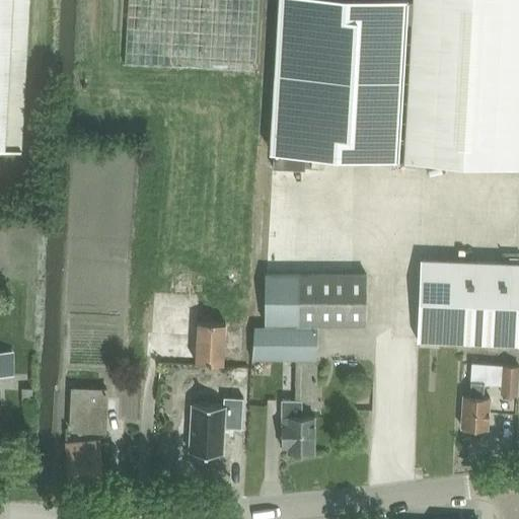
[(0,0),(0,148),(20,150),(27,0),(0,0)]
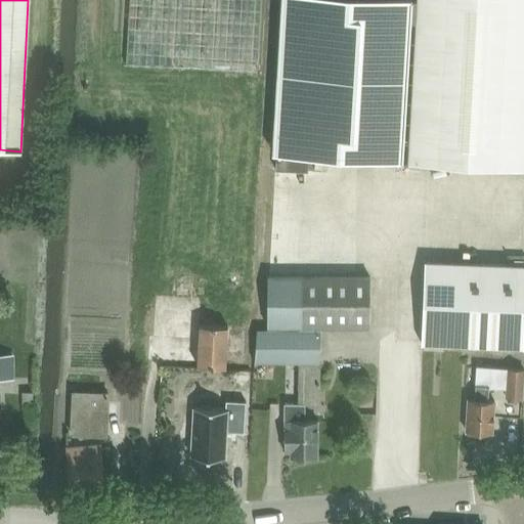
[(129,0),(126,66),(178,68),(257,71),(260,0),(129,0)]
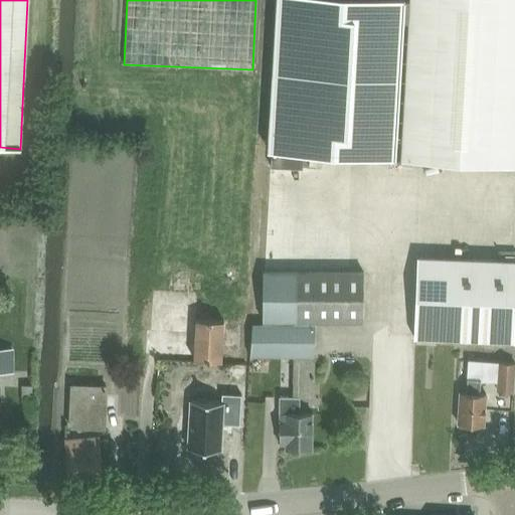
[(280,0),(272,151),(271,167),(303,168),(303,152),(323,154),(356,156),(401,158),(409,20),(410,2),(409,0),(280,0)]
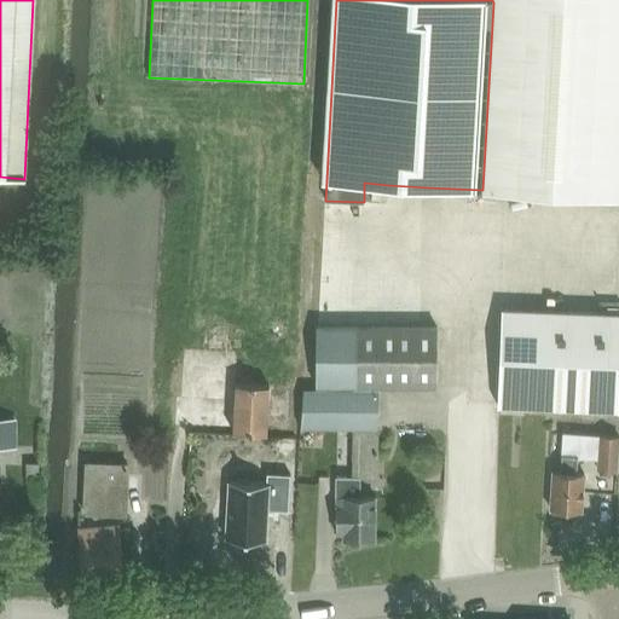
[(482,190),(482,191),(618,197),(618,0),(492,0),(493,3),(492,24),(482,190)]
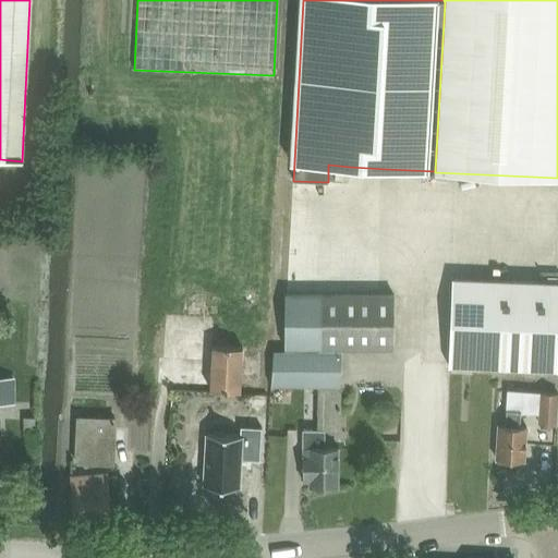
[(448,366),(557,371),(557,336),(557,274),(540,274),(540,282),(451,279),(448,366)]
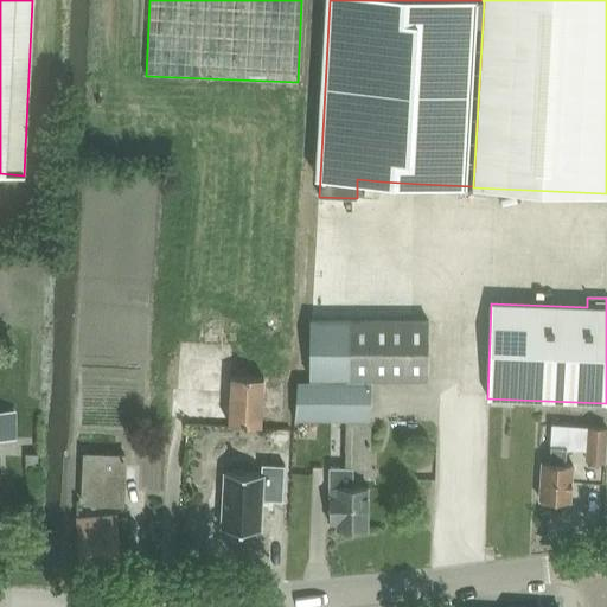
[(315,321),(307,321),(306,379),(344,379),(370,378),(428,378),(428,321),(409,321),(315,321)]
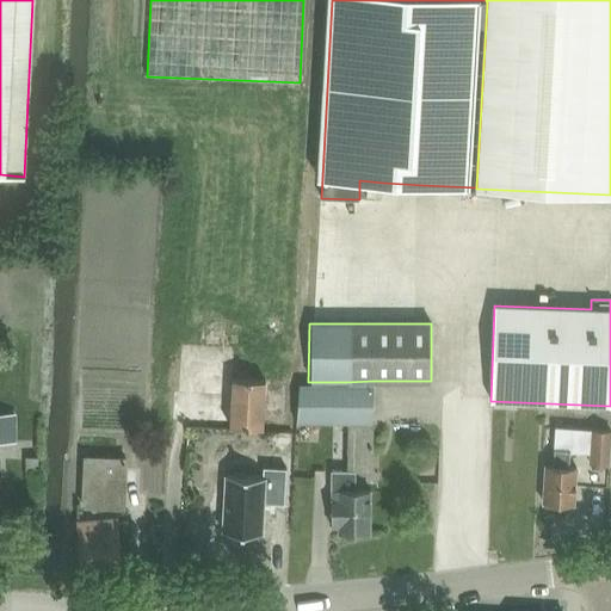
[(173,393),(171,420),(229,424),(229,427),(261,429),(264,381),(232,380),(230,396),(173,393)]
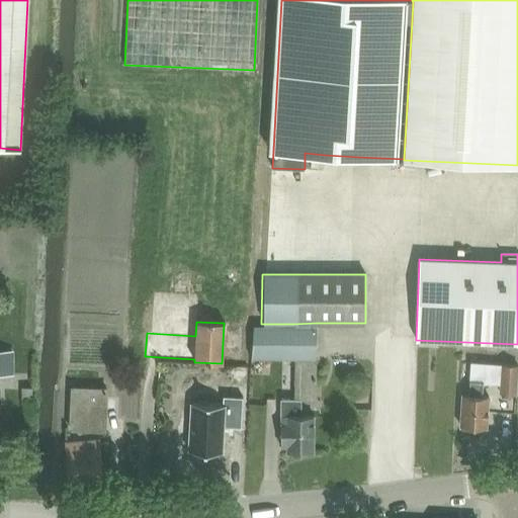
[(293,328),(251,327),(251,359),(294,360),(315,360),(316,323),(293,324),(293,328)]
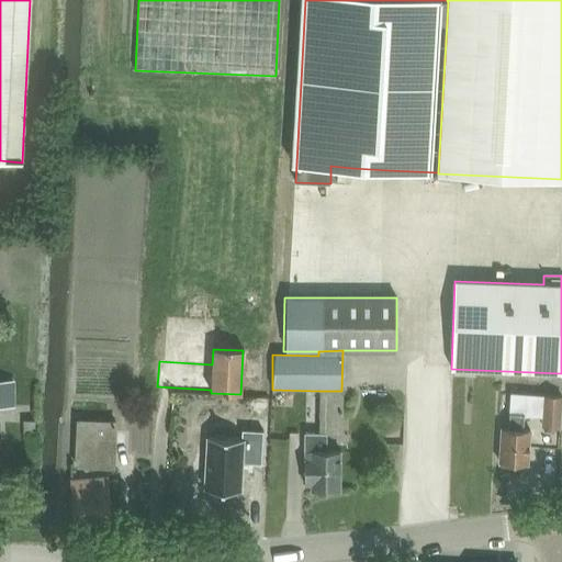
[(13,381),(0,381),(0,406),(13,406),(13,381)]
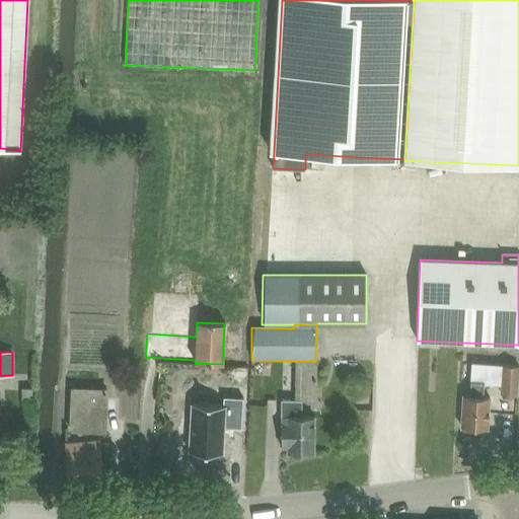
[(315,361),(295,361),(295,400),(297,400),(315,400),(315,361)]
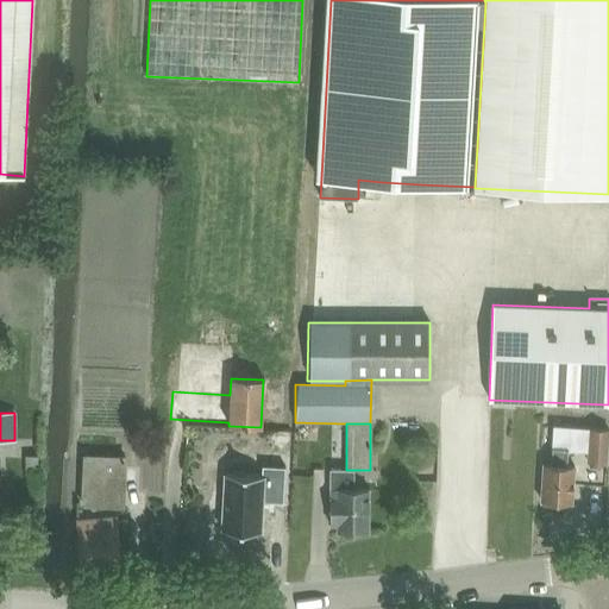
[(588,451),(586,462),(606,463),(608,431),(553,427),(550,464),(544,464),(540,501),(572,503),(575,466),(566,465),(567,450),(588,451)]
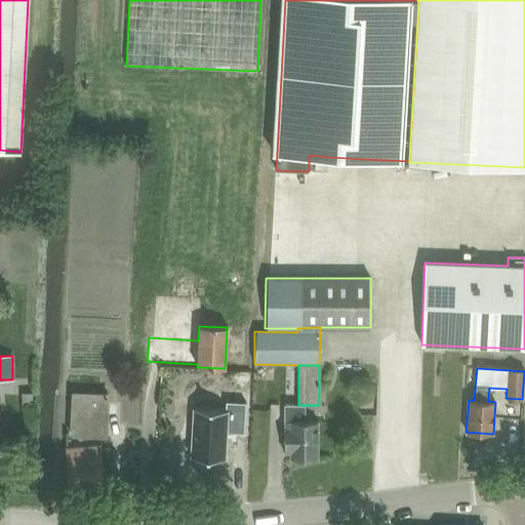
[(70,435),(106,437),(108,394),(73,393),(70,435)]
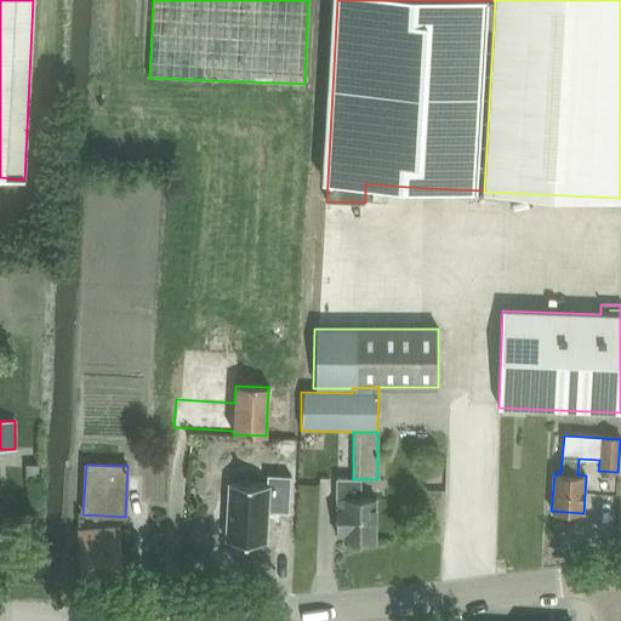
[(267,511),(289,512),(291,476),(267,474),(267,484),(231,482),(227,540),(266,542),(267,511)]
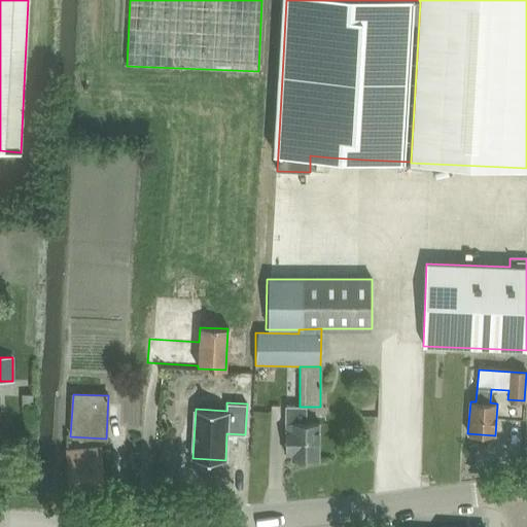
[(284,454),(284,456),(291,456),(291,461),(318,461),(319,424),(306,424),(306,407),(302,407),(300,407),(286,407),(285,454),(284,454)]
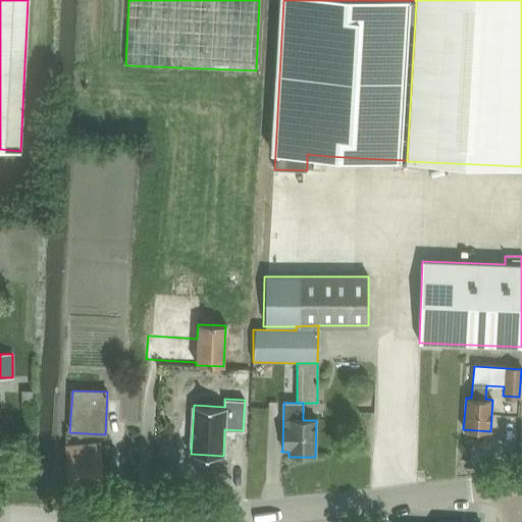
[(99,444),(65,447),(68,486),(101,484),(102,484),(112,483),(111,466),(101,467),(99,444)]
